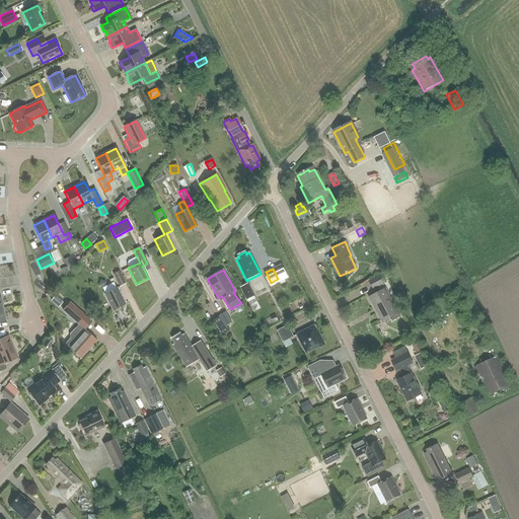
[(126,284),(119,272),(113,275),(120,287),(126,284)]
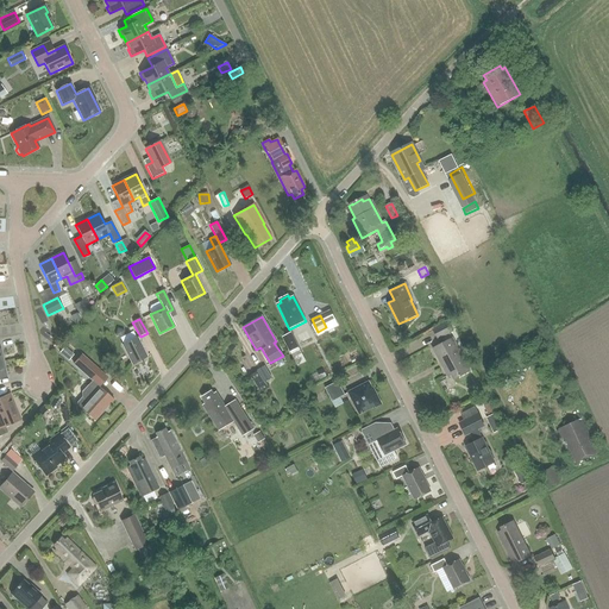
[(449,321),(432,330),(438,340),(453,332),(449,321)]
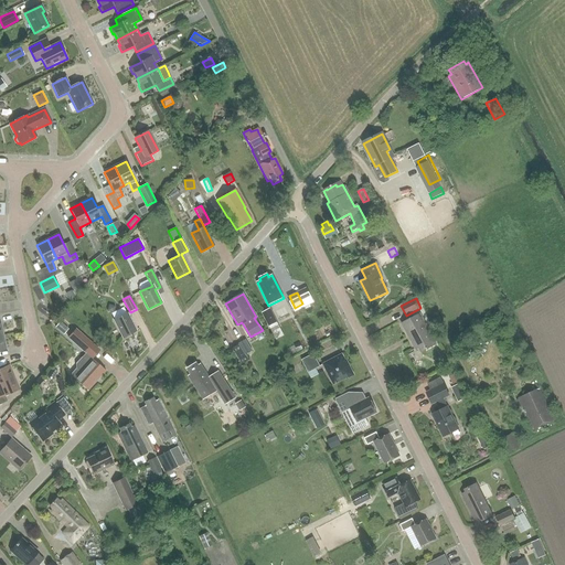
[(277,322),(270,309),(262,312),(269,327),(277,322)]
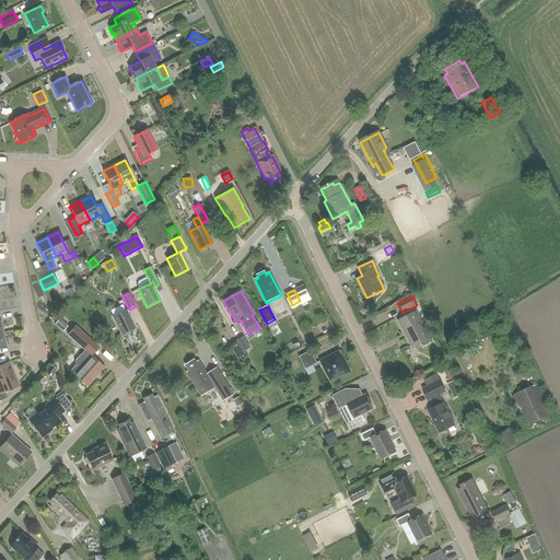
[(121,335),(135,328),(126,311),(113,317),(121,335)]
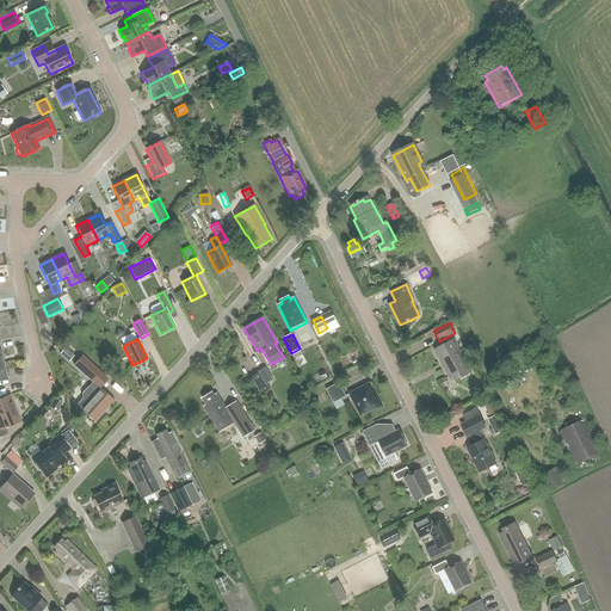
[(456,381),(471,372),(455,340),(434,350),(449,378),(454,375),(456,381)]
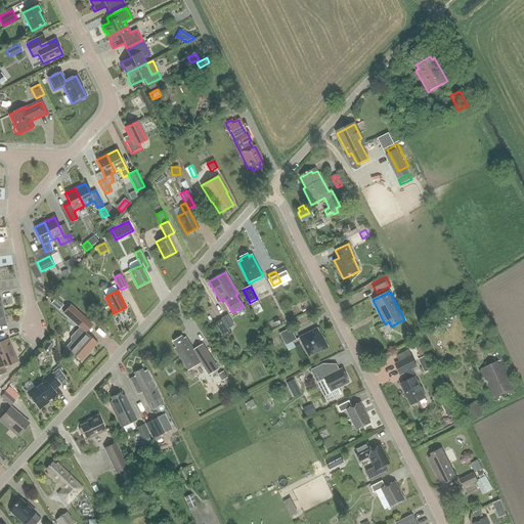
[(55,298),(51,304),(58,310),(63,305),(55,298)]
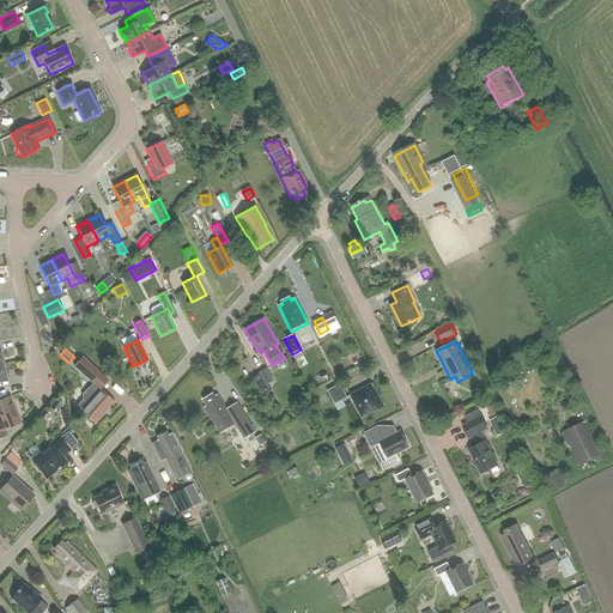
[(83,358),(74,366),(91,381),(98,372),(83,358)]
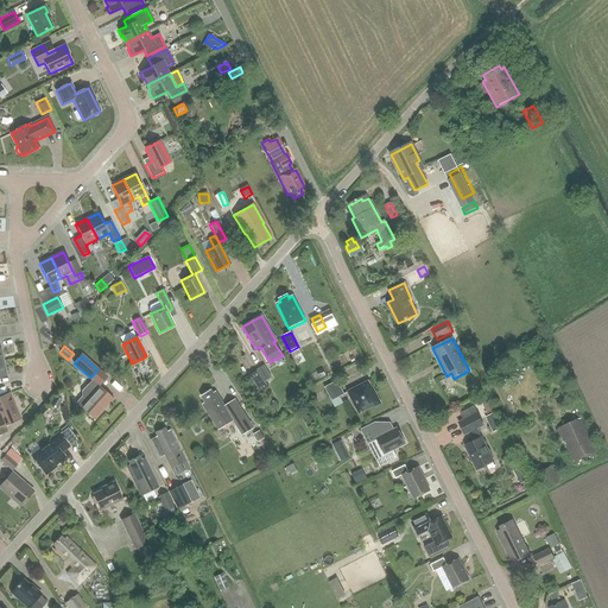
[(264,382),(271,378),(264,366),(257,371),(249,375),(259,392),(266,387),(264,382)]
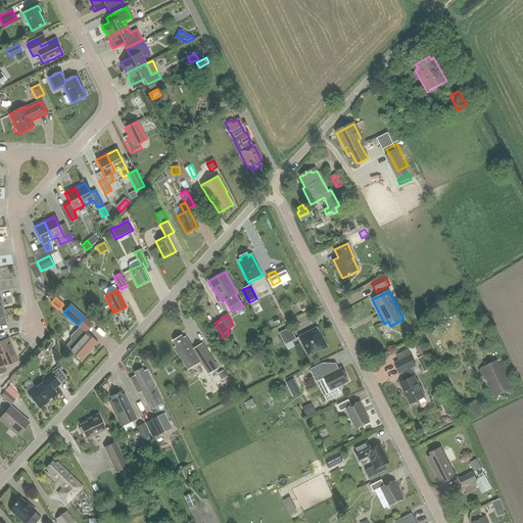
[(278,318),(273,321),(276,326),(281,323),(278,318)]
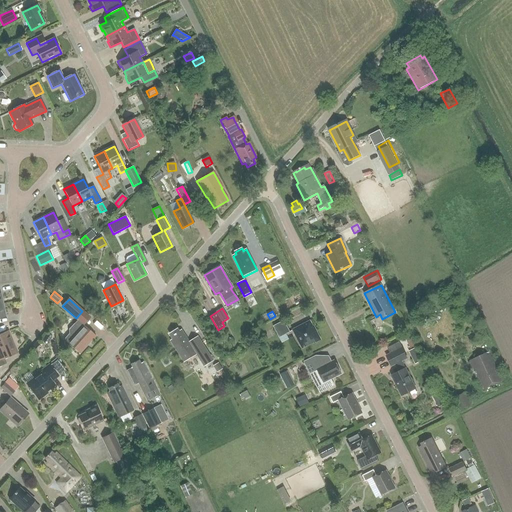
[(317,333),(310,320),(292,330),(302,348),(315,341),(316,342),(321,340),(317,333)]
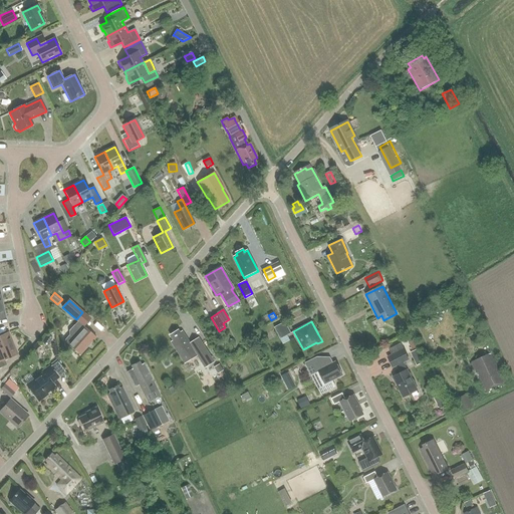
[(290,334),(285,322),(274,328),(280,339),(290,334)]
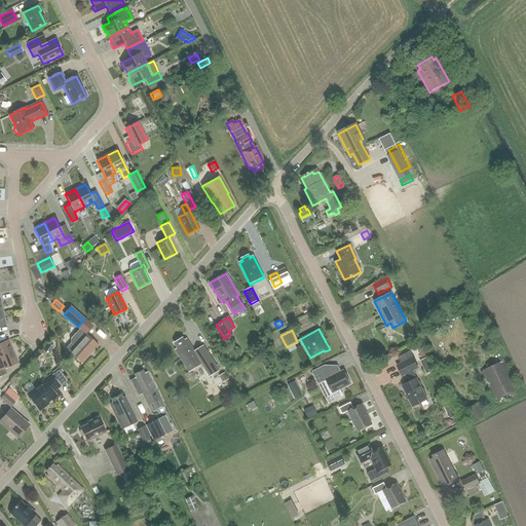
[(82,364),(99,345),(85,334),(69,352),(82,364)]
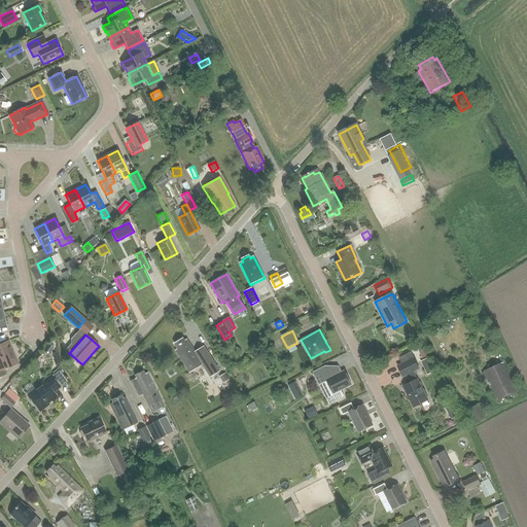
[(189,373),(203,364),(187,340),(184,342),(183,339),(174,345),(178,350),(175,351),(189,373)]
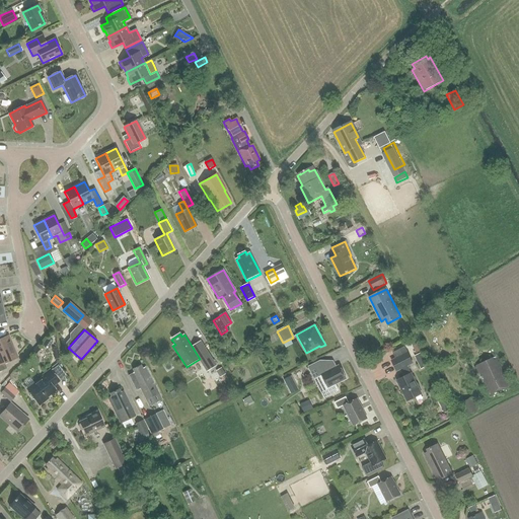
[(0,352),(12,347),(8,336),(0,339),(0,352)]
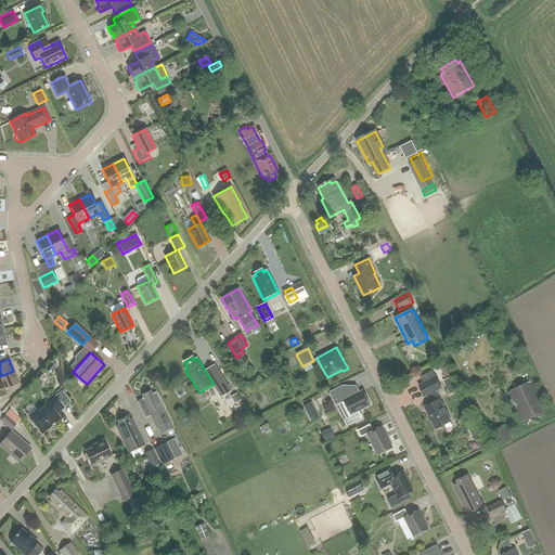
[(51,374),(56,365),(51,362),(46,370),(51,374)]
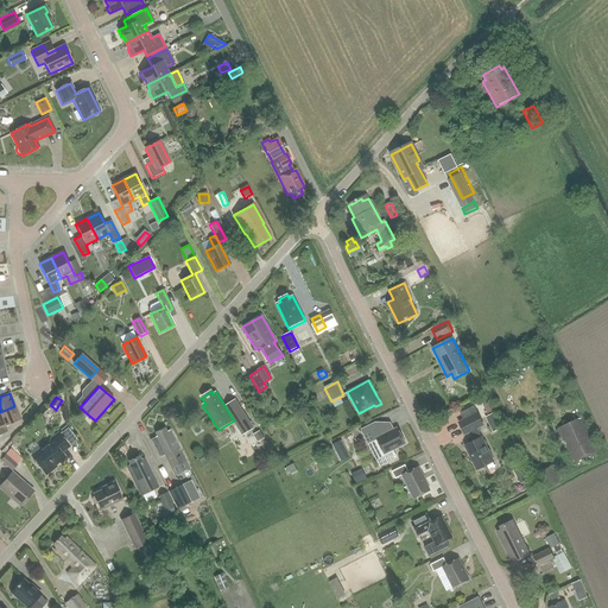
[(485,418),(493,432),(501,428),(494,413),(495,412),(489,403),(483,406),(488,416),(485,418)]
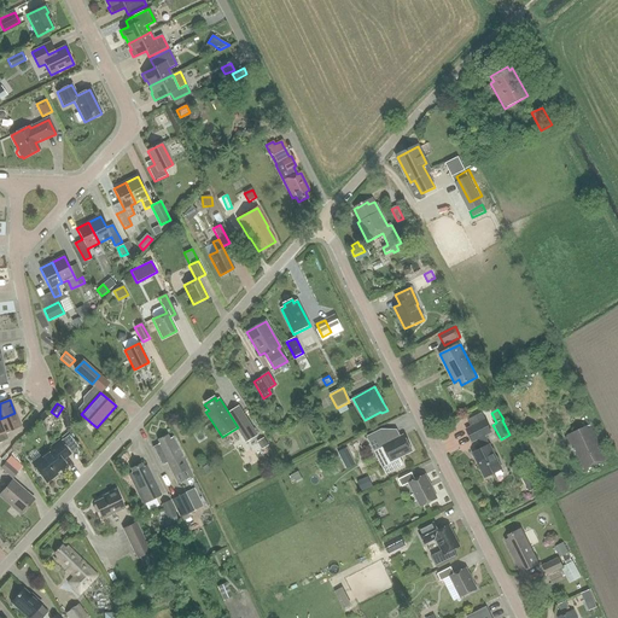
[(0,442),(7,439),(5,432),(21,426),(15,413),(0,419),(0,442)]
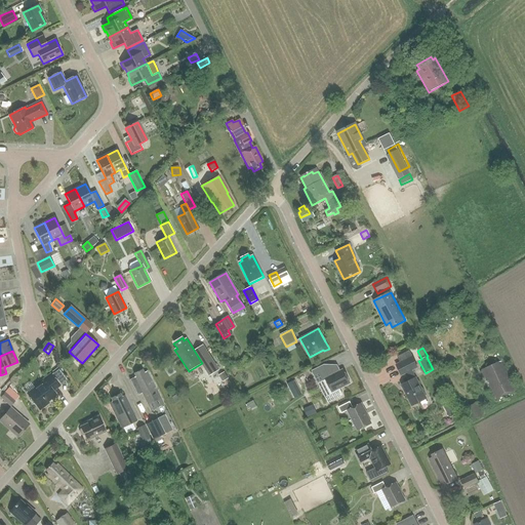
[(405,373),(409,380),(401,385),(411,406),(426,399),(411,370),(417,367),(409,351),(397,357),(400,363),(396,365),(401,375),(405,373)]
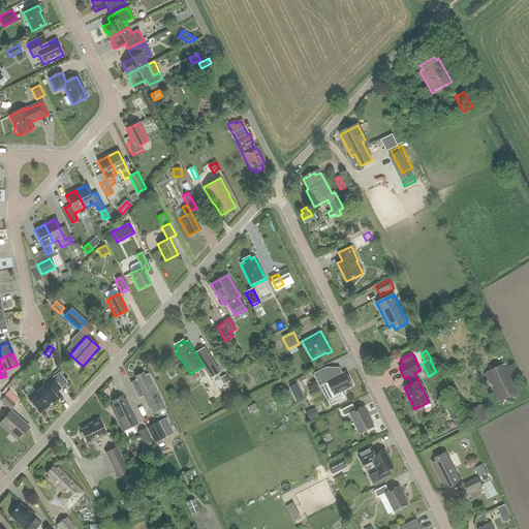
[(221,373),(213,360),(206,365),(214,378),(221,373)]
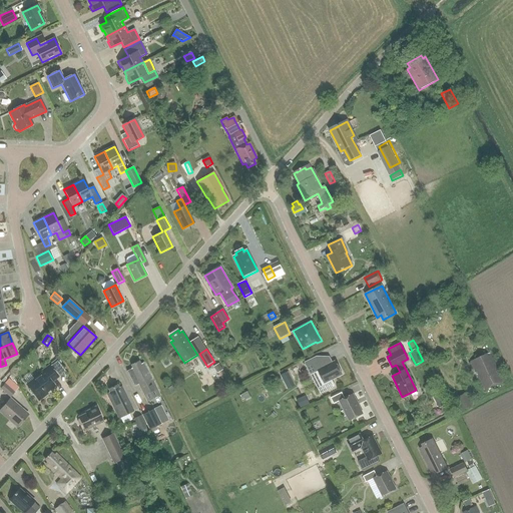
[(485,389),(502,381),(490,356),(486,357),(485,355),(471,362),(475,373),(477,372),(485,389)]
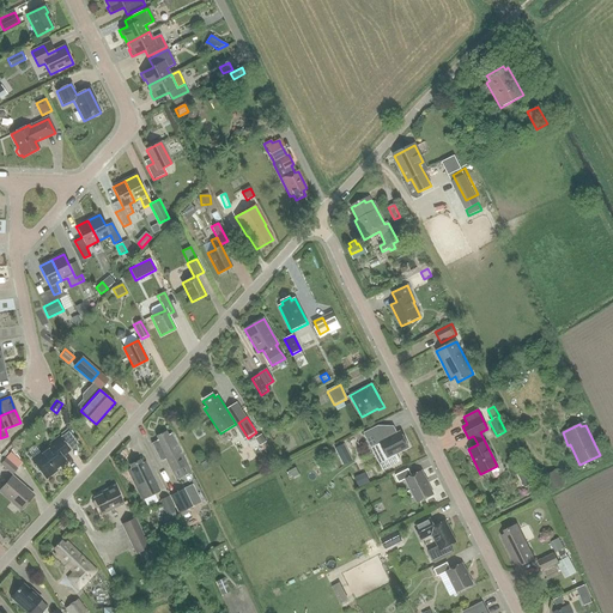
[(377,426),(364,434),(371,448),(380,443),(387,457),(395,453),(396,453),(408,447),(401,432),(398,434),(384,441),(377,426)]
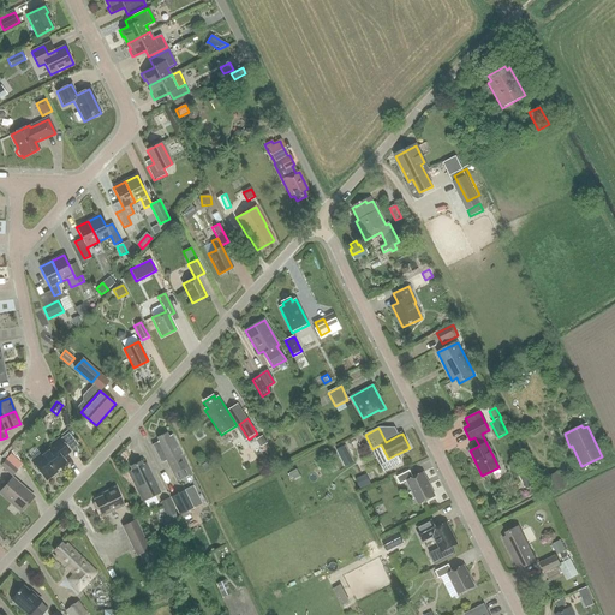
[(168,437),(166,434),(156,439),(157,442),(151,445),(161,463),(166,461),(177,482),(191,475),(172,435),(168,437)]
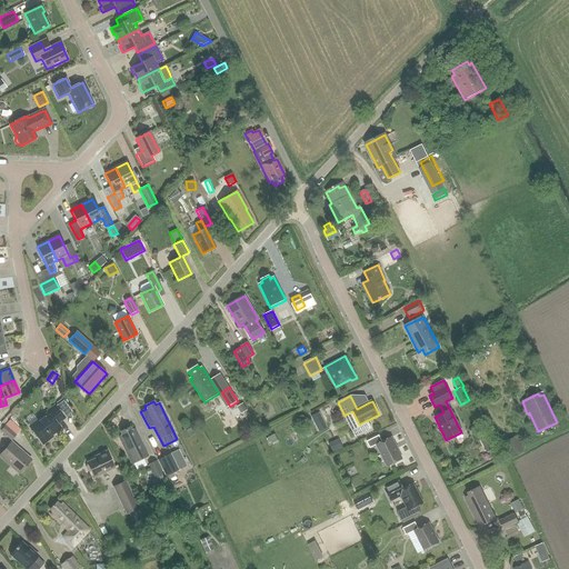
[(243,403),(237,407),(241,415),(248,410),(243,403)]
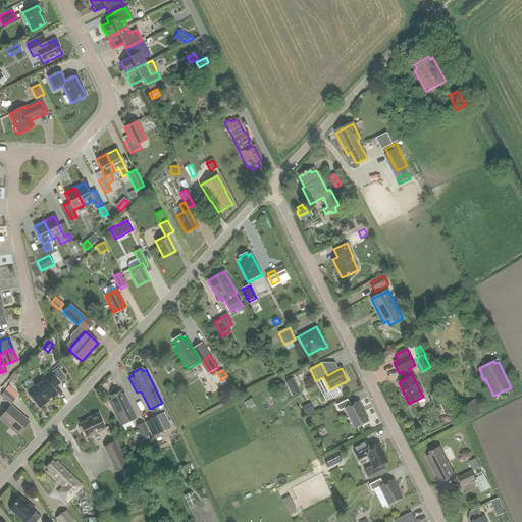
[(25,390),(30,396),(39,409),(48,402),(47,401),(55,395),(52,389),(59,384),(50,372),(25,390)]
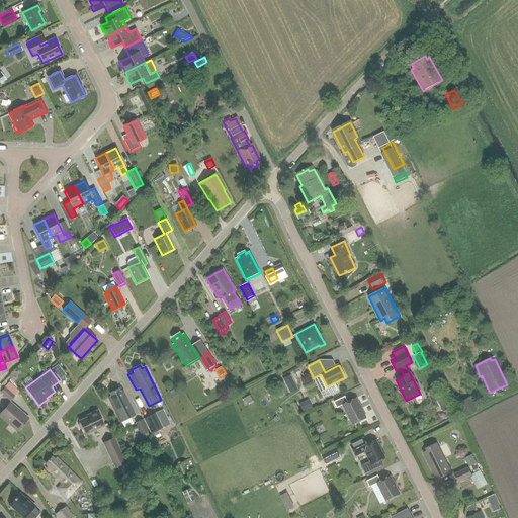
[(321,374),(314,378),(324,398),(338,391),(339,391),(335,382),(334,382),(327,386),(321,374)]
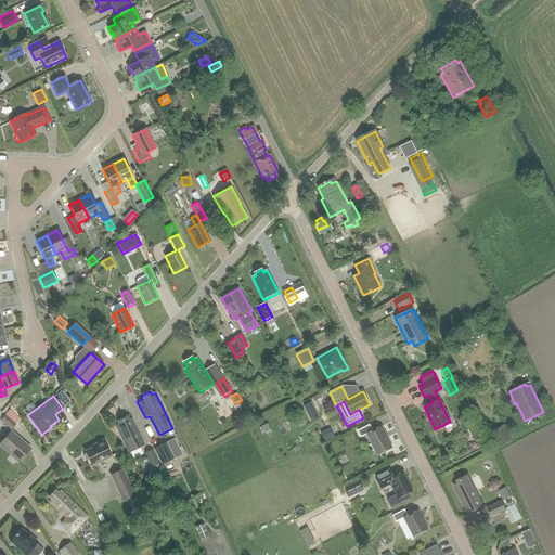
[(16,424),(5,415),(0,421),(11,430),(16,424)]
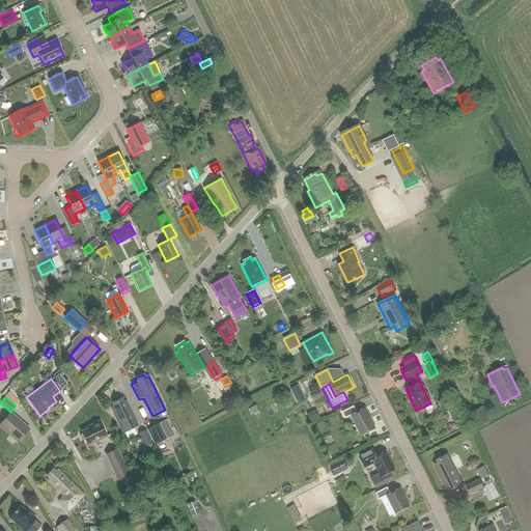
[(138,425),(128,402),(126,400),(122,401),(120,398),(112,402),(113,406),(110,408),(123,434),(138,425)]
